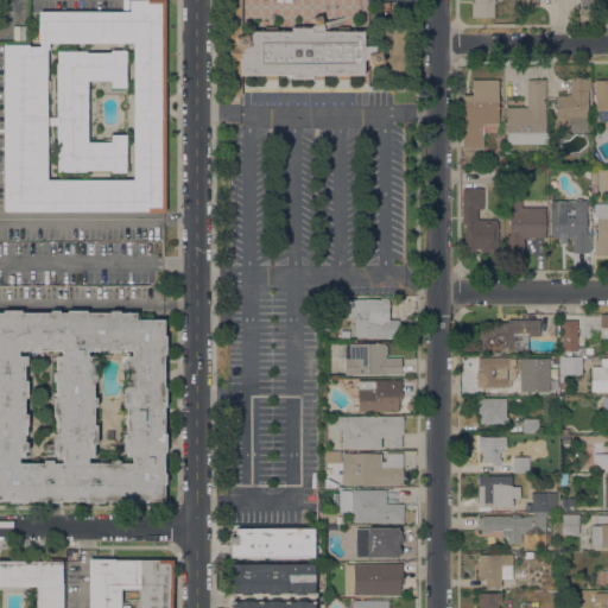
[(146,213),(146,211),(4,211),(4,44),(29,44),(29,46),(39,46),(39,43),(38,43),(38,40),(36,40),(36,29),(38,29),(38,12),(130,12),(130,0),(165,0),(165,213),(146,213)]
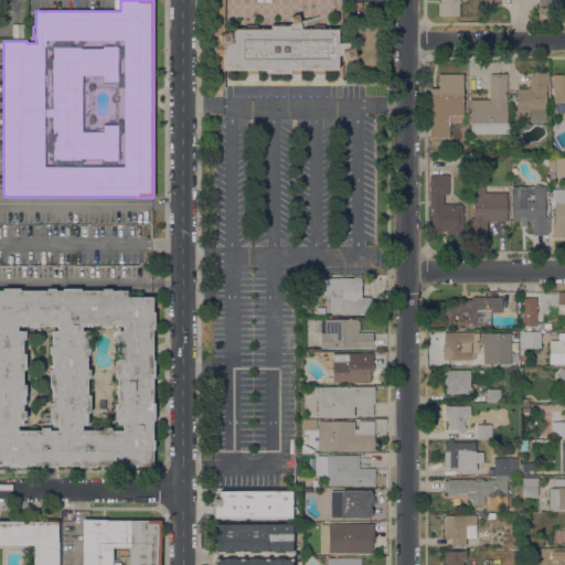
[(458,3),(459,16),(451,17),(449,17),(448,17),(446,17),(438,17),(438,2),(440,2),(440,0),(459,0),(459,3),(458,3)]
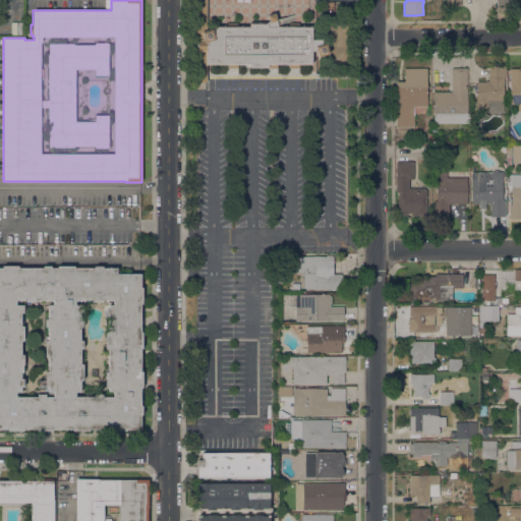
[(281,64),(277,64),(277,67),(249,67),(249,64),(237,64),(237,68),(227,68),(227,64),(206,64),(206,31),(212,29),(213,34),(214,34),(214,26),(227,26),(227,23),(237,23),(237,26),(249,26),(249,23),(267,23),(267,22),(269,21),(267,15),(274,13),(276,20),(278,26),(281,26),(289,26),(289,22),(298,22),(298,26),(311,26),(311,40),(321,40),(321,45),(326,43),(327,47),(328,54),(317,57),(316,51),(311,51),(311,64),(298,64),(298,68),(288,68),(288,64),(281,64)]
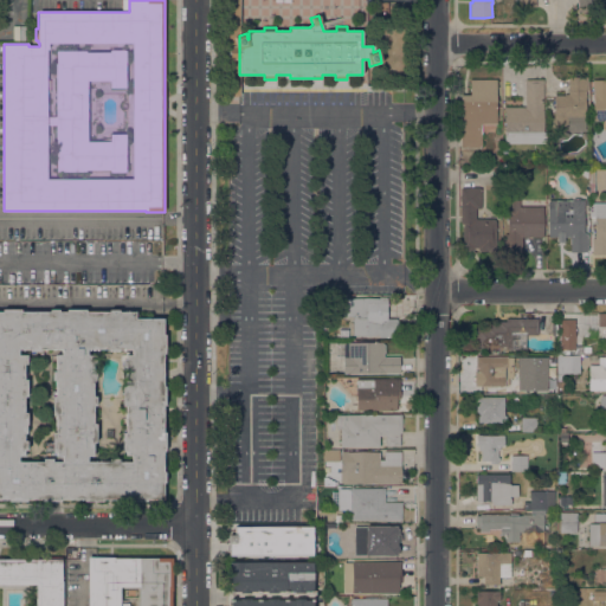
[(554,126),(554,116),(554,95),(563,95),(563,94),(568,94),(568,77),(587,77),(587,91),(586,91),(586,97),(585,97),(585,122),(567,122),(567,127),(554,126)]
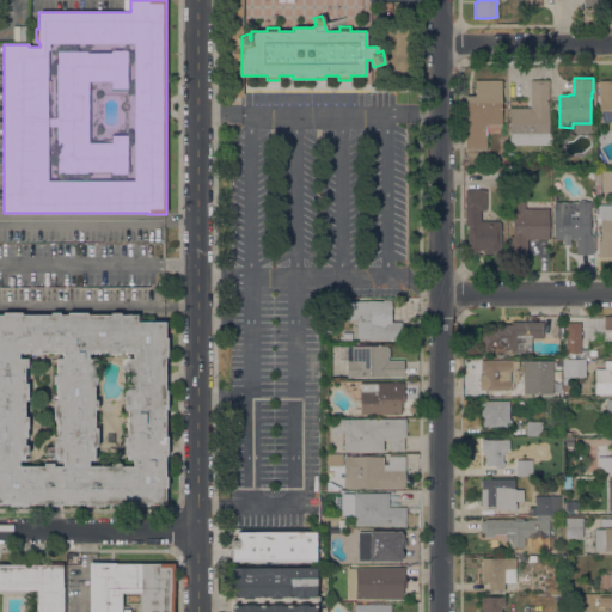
[(465,96),(475,96),(475,80),(501,80),(501,124),(485,124),(487,151),(465,151),(465,96)]
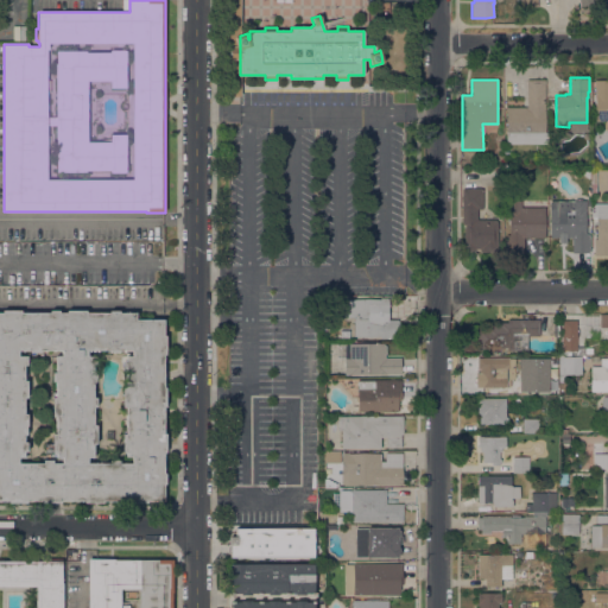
[(506,108),(527,108),(526,80),(545,80),(545,134),(548,134),(548,143),(507,143),(507,134),(506,134),(506,108)]
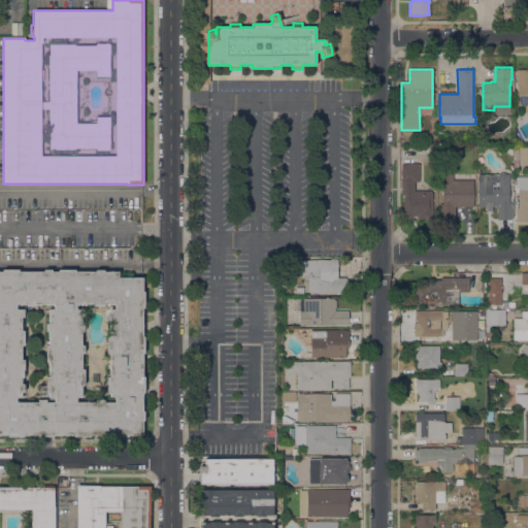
[(527,111),(525,111),(525,105),(517,105),(517,70),(527,69),(527,111)]
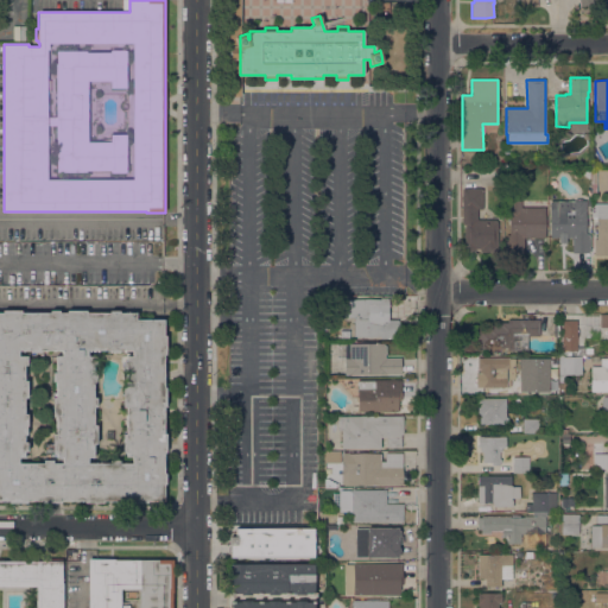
[(482,209),(477,209),(477,220),(496,220),(496,222),(498,222),(498,252),(480,252),(480,248),(475,248),(475,251),(464,251),(464,225),(462,225),(462,222),(461,217),(462,217),(462,202),(461,196),(462,196),(462,189),(464,189),(464,188),(480,188),(480,189),(482,189),(482,209)]
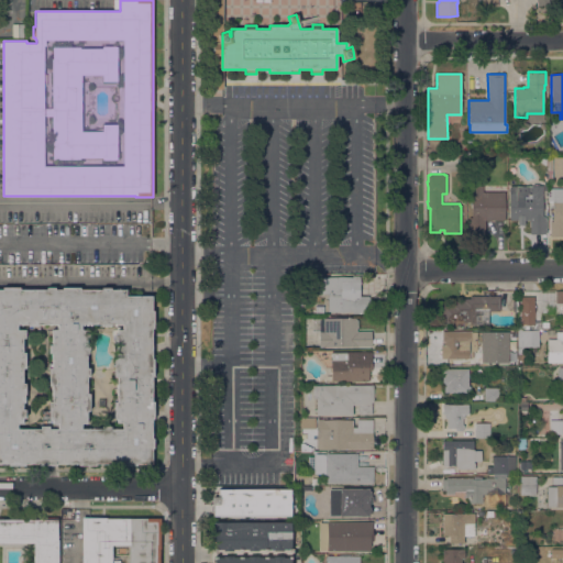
[(505,192),(505,220),(485,220),(485,234),(468,234),(468,218),(472,218),(472,196),(471,196),(471,187),(483,186),(483,192),(505,192)]
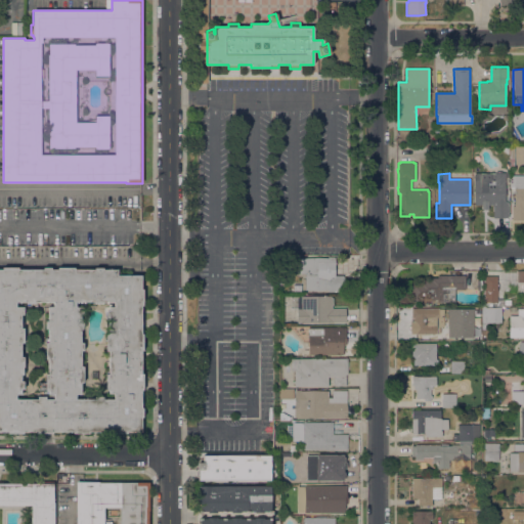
[(505,203),(508,203),(508,218),(493,218),(493,205),(488,205),(488,210),(481,210),(481,205),(474,205),(474,173),(494,173),(505,173),(505,203)]
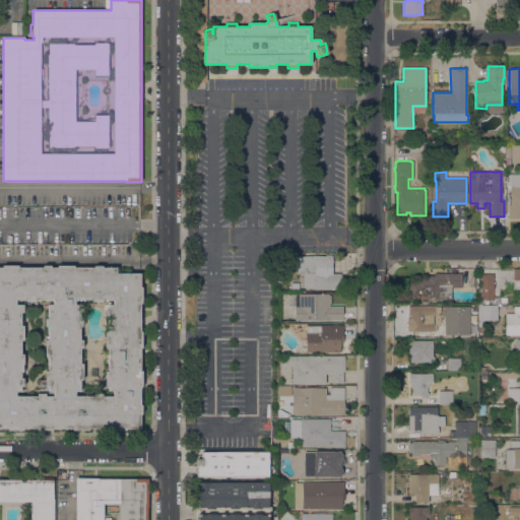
[(519,218),(508,218),(508,204),(510,204),(510,175),(519,175),(519,218)]
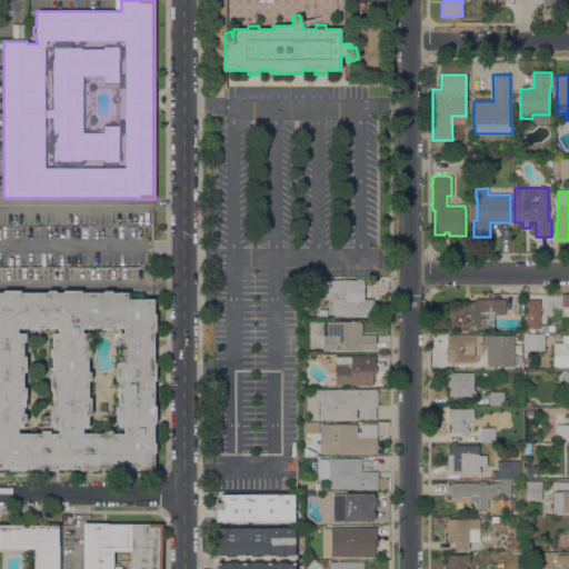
[(356,280),(356,279),(363,279),(363,293),(361,293),(361,299),(372,299),(375,308),(372,317),(356,317),(356,315),(331,315),(331,297),(325,297),(325,280),(356,280)]
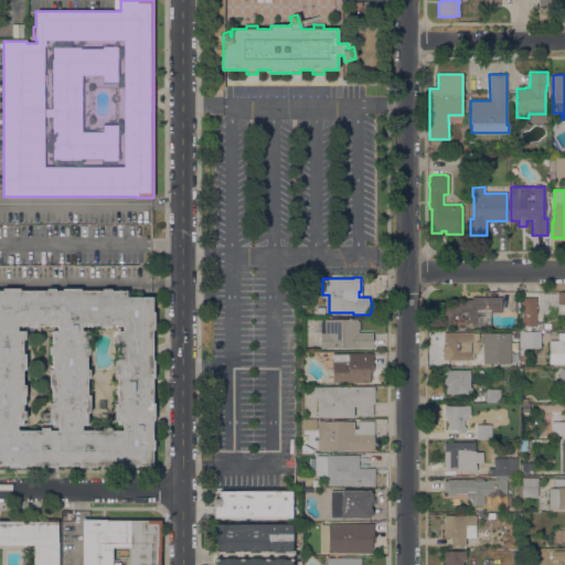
[(119,466),(95,466),(95,467),(78,467),(78,465),(56,466),(56,467),(39,467),(39,466),(24,466),(24,467),(8,467),(8,466),(0,466),(0,291),(2,291),(2,288),(20,288),(20,291),(46,290),(46,289),(55,288),(55,290),(62,290),(62,289),(80,288),(80,291),(102,290),(102,289),(110,289),(110,290),(126,290),(126,297),(151,297),(152,311),(153,311),(153,330),(151,330),(152,360),(153,360),(153,377),(151,377),(152,403),(153,403),(153,420),(151,420),(151,440),(153,439),(153,450),(151,450),(152,466),(136,466),(136,467),(119,467),(119,466)]
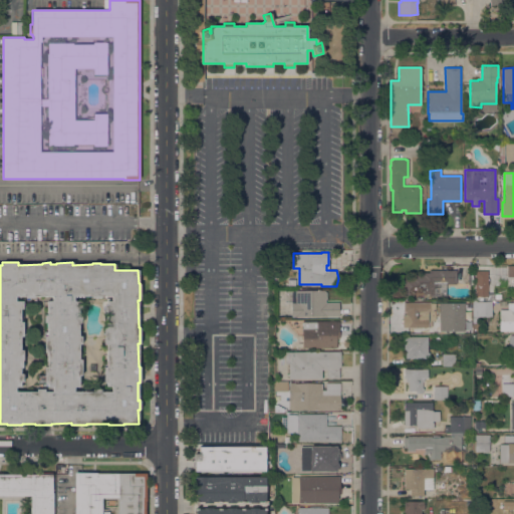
[(456,284),(446,284),(446,296),(429,296),(429,294),(423,294),(423,293),(419,293),(419,294),(413,294),(413,296),(403,296),(404,278),(412,278),(412,275),(422,275),(422,274),(423,274),(424,273),(429,273),(429,270),(456,270),(456,284)]
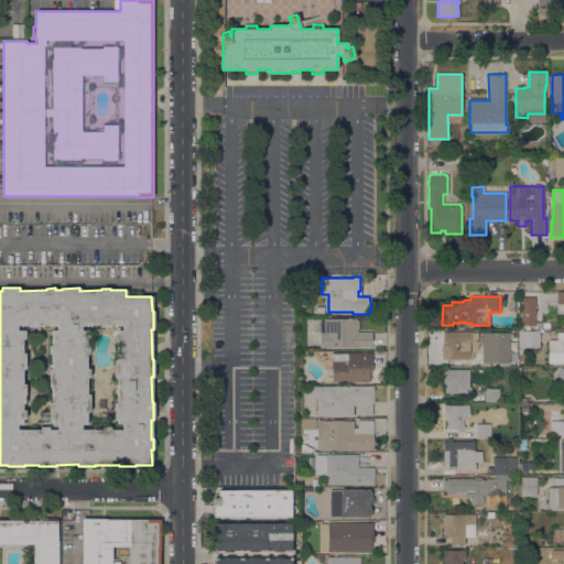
[(521,297),(534,297),(534,325),(529,324),(529,329),(519,329),(519,323),(521,323),(521,297)]
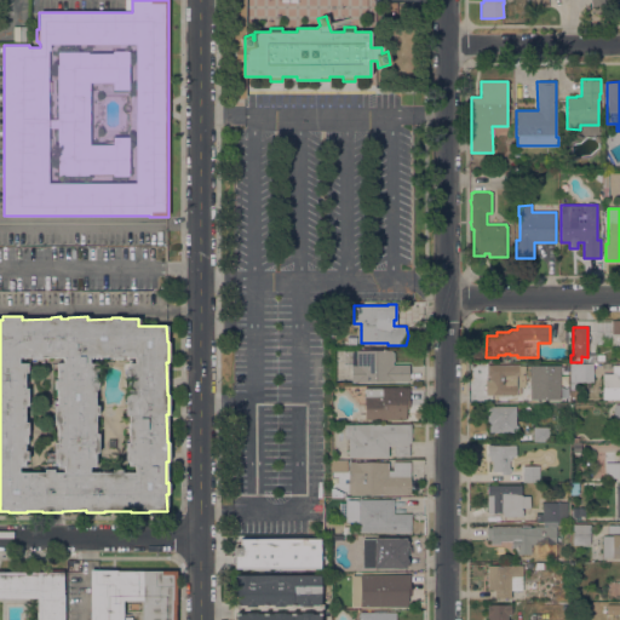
[(391,351),(394,354),(394,362),(392,362),(392,366),(408,366),(408,383),(351,382),(351,366),(356,366),(356,351),(391,351)]
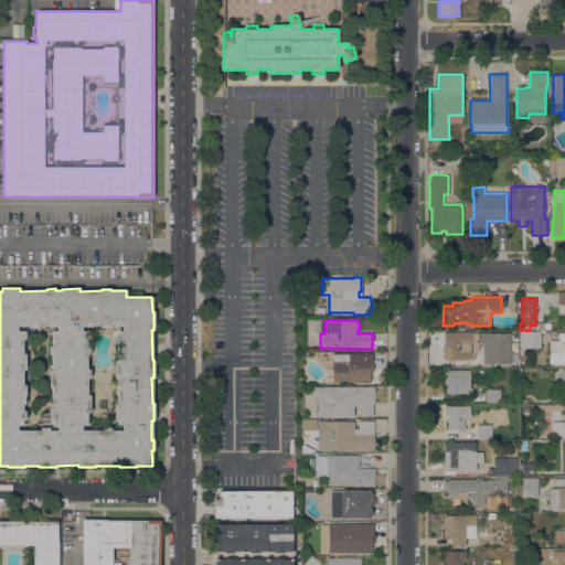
[(472,332),(472,333),(482,333),(483,344),(472,344),(472,353),(471,353),(471,360),(468,360),(468,361),(465,361),(465,360),(448,360),(448,359),(443,359),(443,347),(445,347),(445,343),(444,343),(444,341),(443,341),(443,334),(444,334),(444,332),(472,332)]
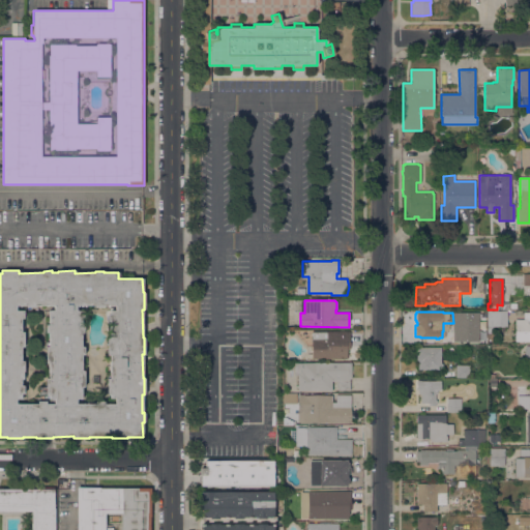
[(488,327),(488,312),(506,312),(507,326),(488,327)]
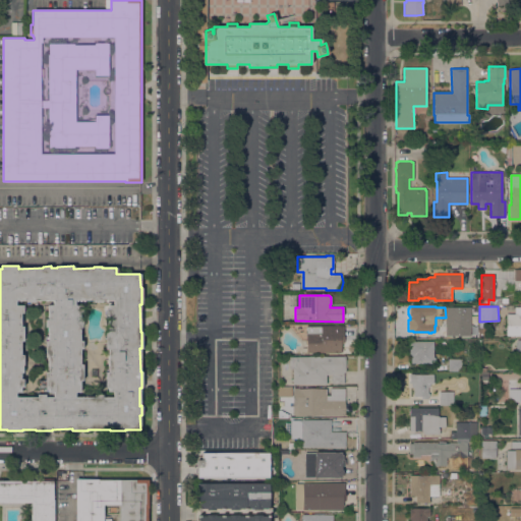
[(520,336),(506,336),(506,314),(515,314),(515,307),(520,307),(520,336)]
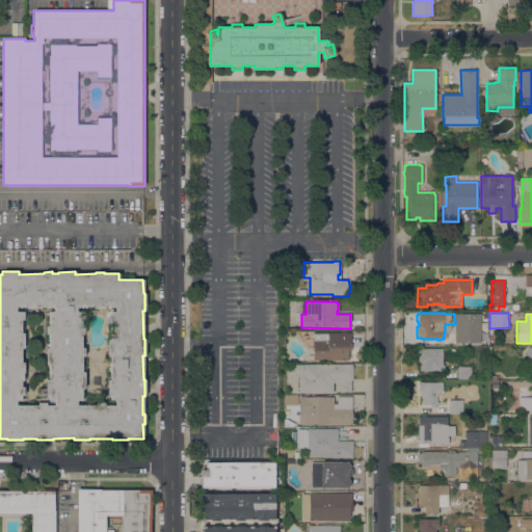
[(467,345),(453,345),(453,326),(467,326),(467,345)]
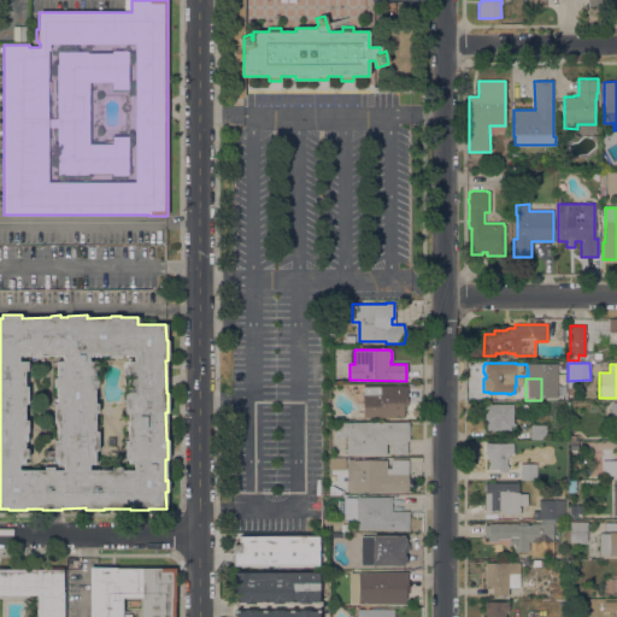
[(363,418),(363,394),(366,393),(366,387),(381,387),(381,386),(406,386),(406,407),(404,407),(404,418),(363,418)]
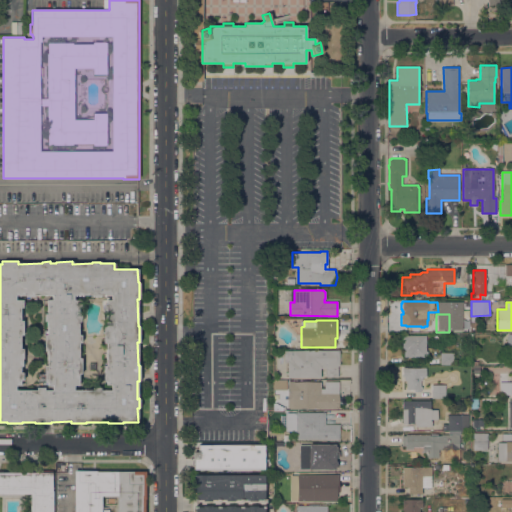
[(426,351),(427,351),(427,354),(426,354),(426,357),(407,357),(404,357),(404,348),(402,348),(402,335),(426,335),(426,351)]
